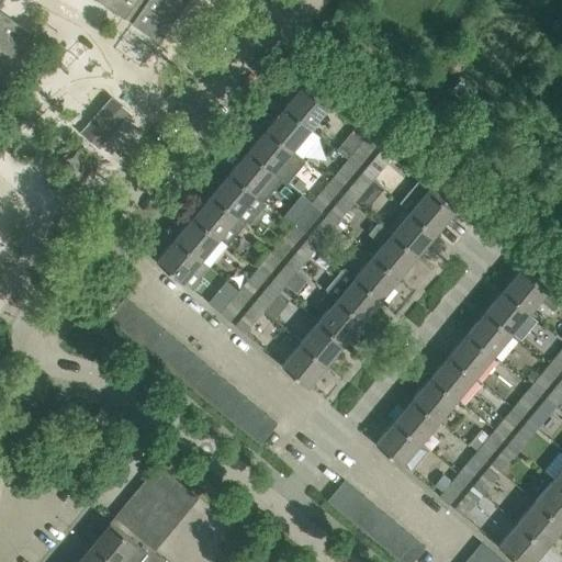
[(0,0),(0,80),(11,65),(9,64),(31,33),(0,11),(0,0),(99,0),(124,17),(126,12),(135,18),(132,22),(158,41),(186,0),(0,0)]
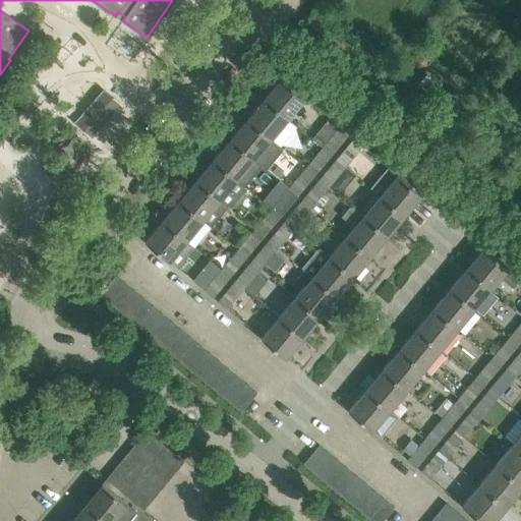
[(288,118),(305,98),(280,77),(264,98),(288,118)]
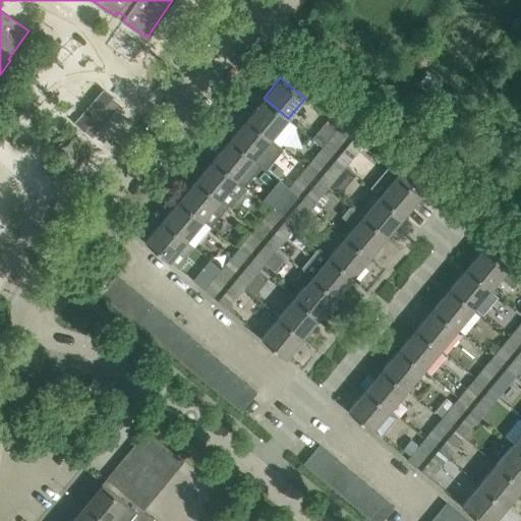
[(94,111),(80,126),(92,135),(119,105),(103,91),(90,107),(94,111)]
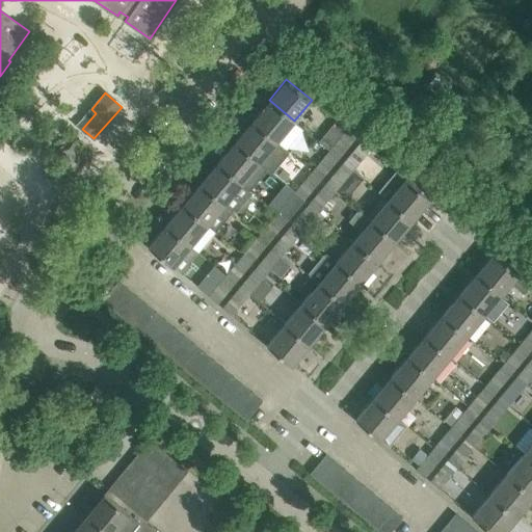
[(276,141),(294,121),(269,100),(251,121),(276,141)]
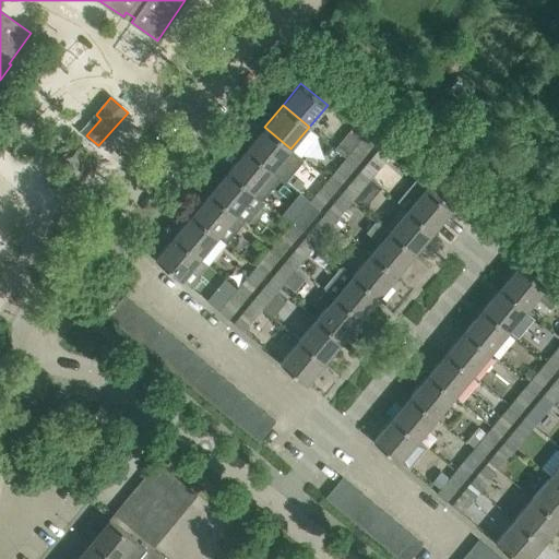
[(273,171),(290,149),(264,127),(246,149),(273,171)]
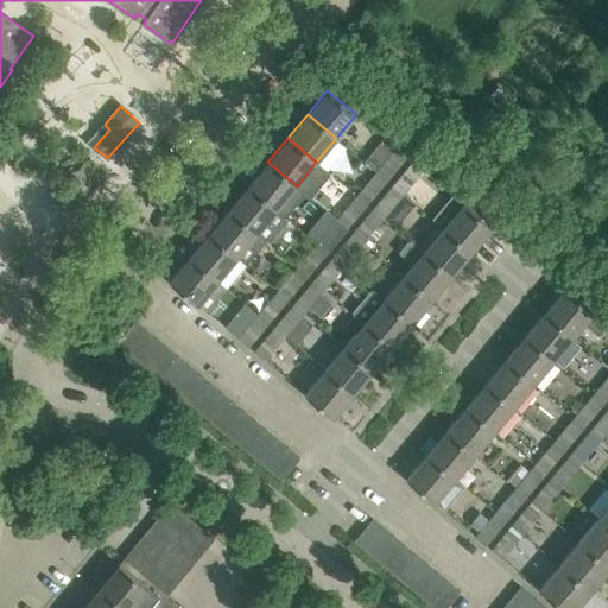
[(404,160),(393,152),(377,172),(386,181),(404,160)]
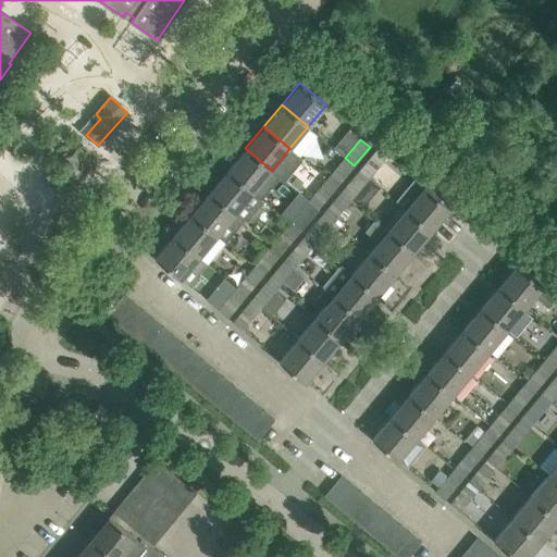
[(227,171),(254,193),(262,199),(280,177),(272,171),(245,148),(227,171)]
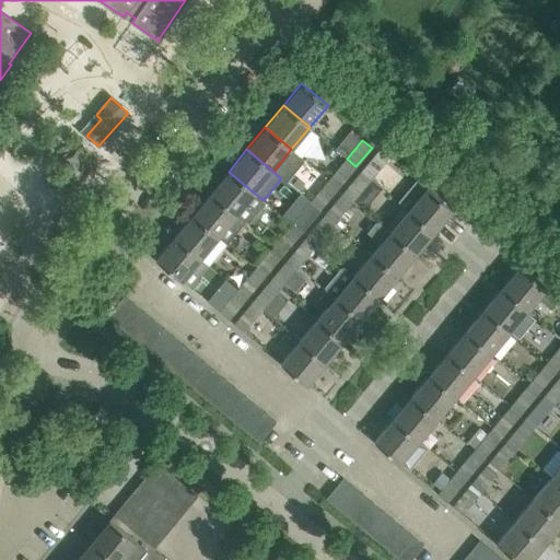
[(361,171),(371,179),(386,161),(376,152),(361,171)]
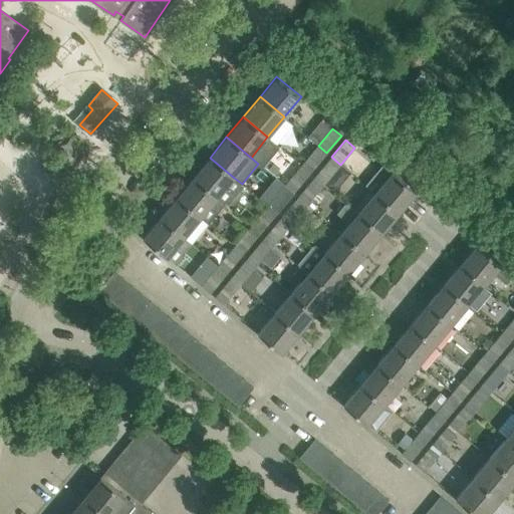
[(301,166),(310,173),(324,156),(315,149),(301,166)]
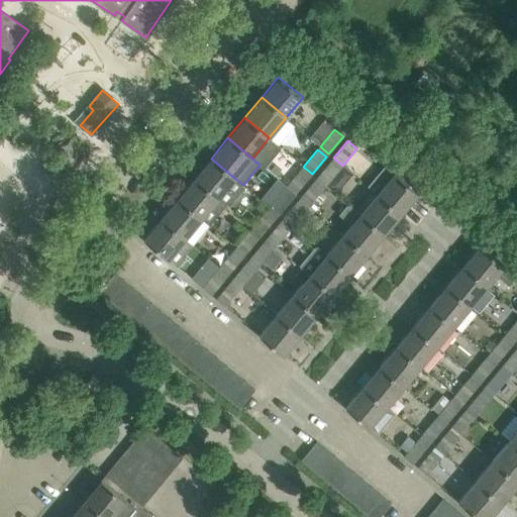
[(218,199),(235,179),(211,159),(194,179),(218,199)]
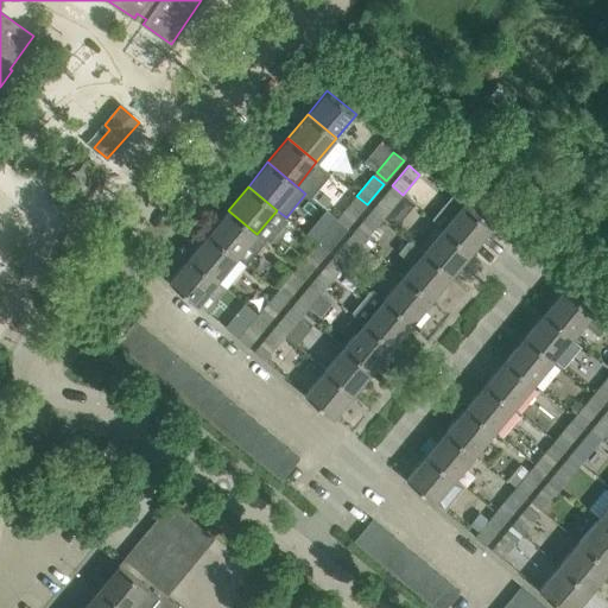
[(373,209),(382,217),(396,228),(412,208),(390,189),(373,209)]
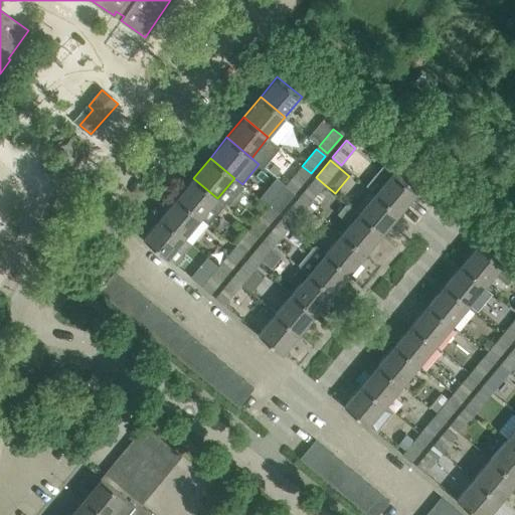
[(285,186),(294,193),(309,176),(300,169),(285,186)]
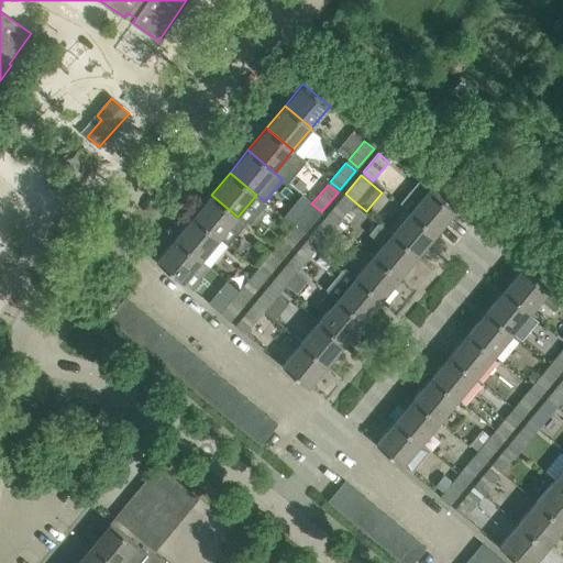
[(437,233),(455,210),(429,188),(410,210),(437,233)]
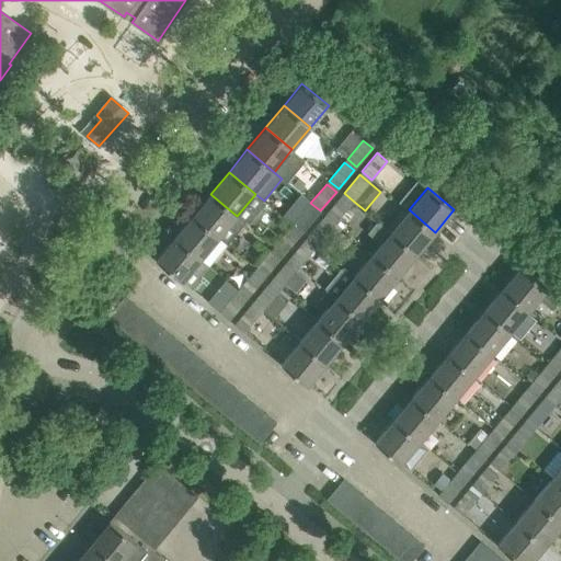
[(192,216),(218,238),(228,245),(245,224),(237,216),(210,194),(192,216)]
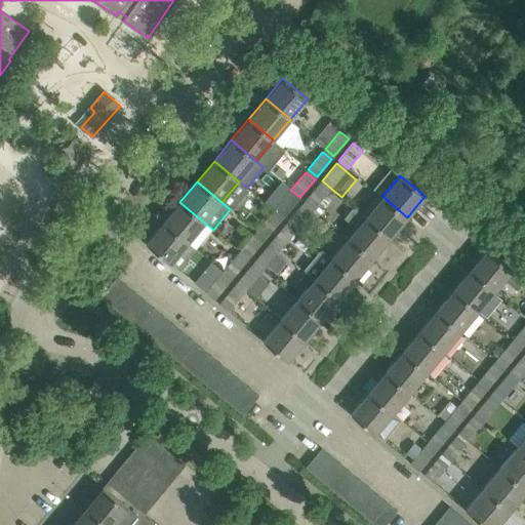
[(305,201),(314,208),(328,191),(319,184),(305,201)]
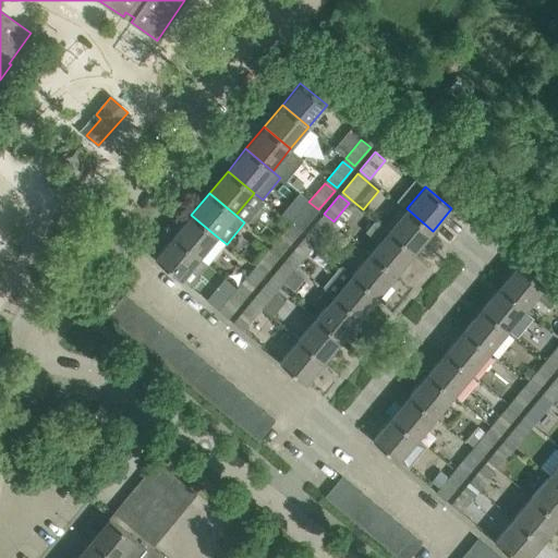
[(291,223),(301,231),(316,213),(306,204),(291,223)]
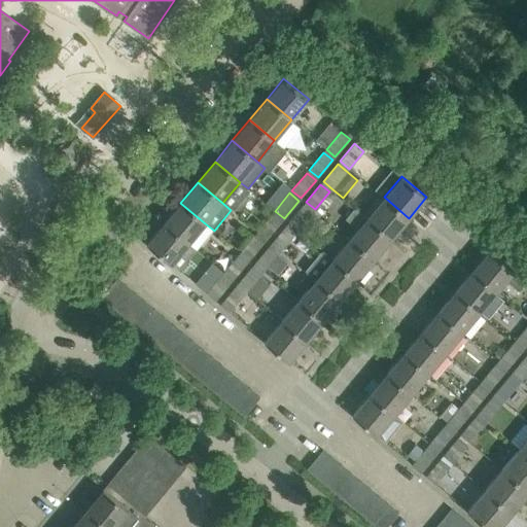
[(392,239),(409,218),(384,197),(366,217),(392,239)]
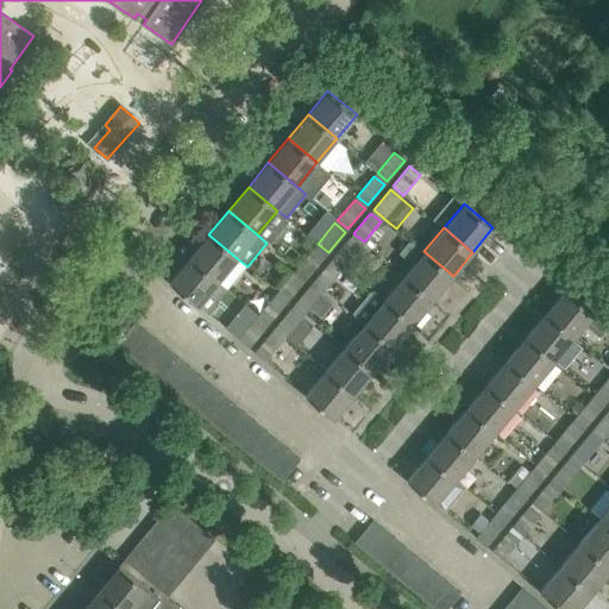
[(218,282),(237,258),(208,234),(188,258),(218,282)]
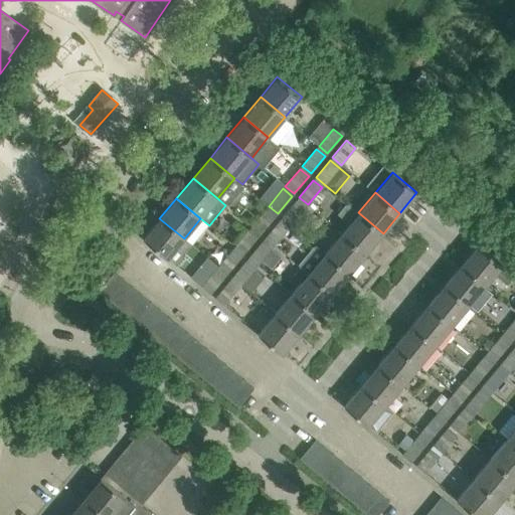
[(297,200),(282,217),(291,224),(296,229),(311,212),(306,207),(297,200)]
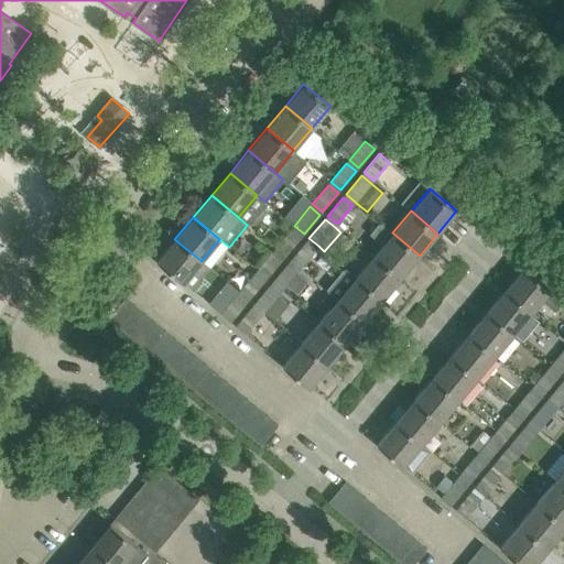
[(420,256),(392,232),(392,234),(379,221),(369,234),(382,246),(375,256),(401,278),(420,256)]
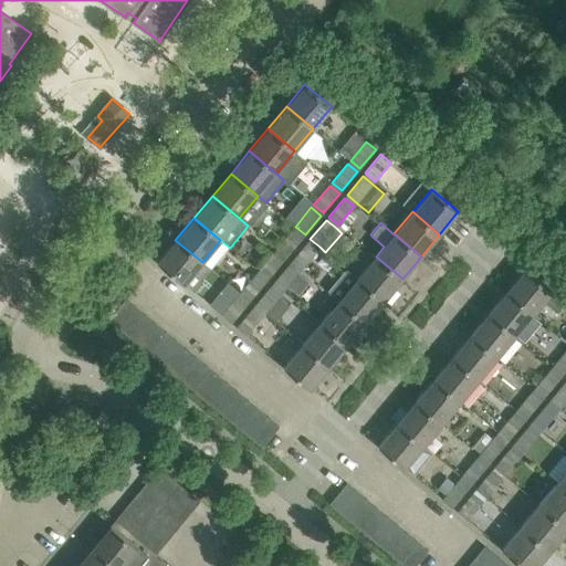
[(276,249),(286,257),(302,238),(292,229),(276,249)]
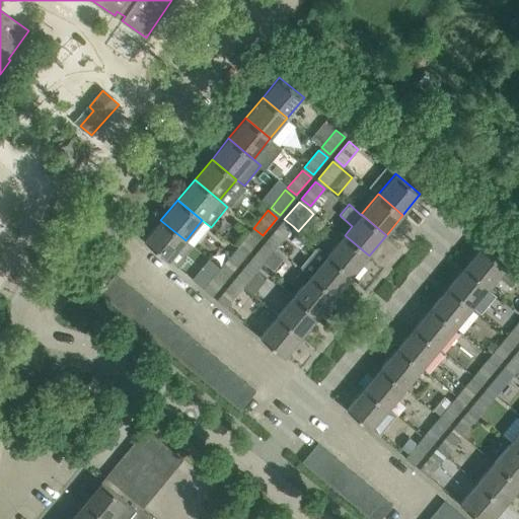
[(193,246),(186,240),(160,220),(144,240),(168,261),(178,248),(187,254),(193,246)]
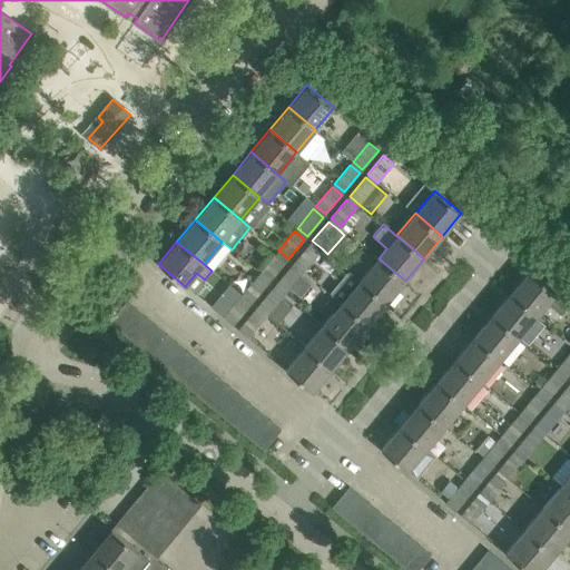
[(294,263),(304,271),(320,252),(310,244),(294,263)]
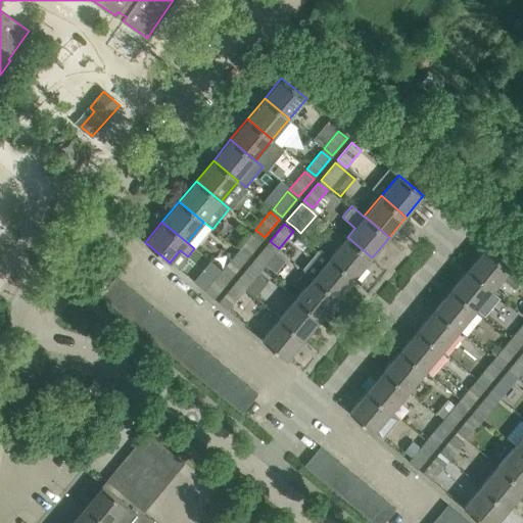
[(238,250),(247,257),(263,240),(253,232),(238,250)]
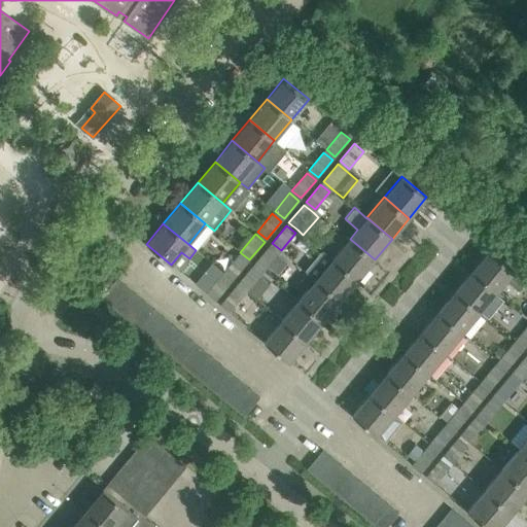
[(357,280),(375,259),(350,239),(332,259),(357,280)]
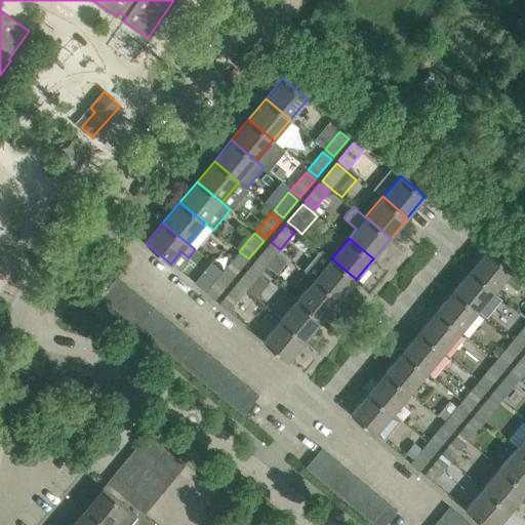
[(268,245),(253,263),(263,270),(277,252),(268,245)]
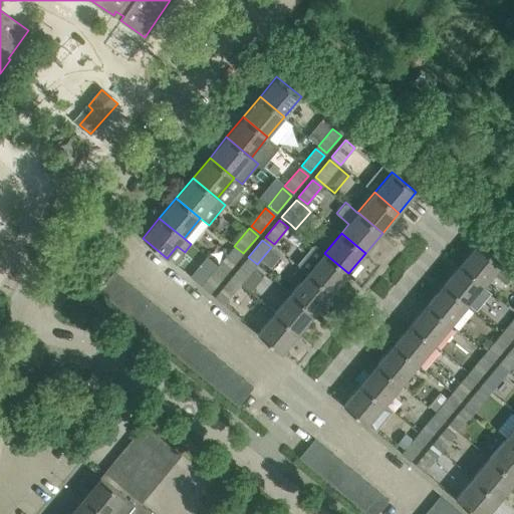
[(348,273),(324,253),(314,244),(297,264),(300,266),(331,293),(348,273)]
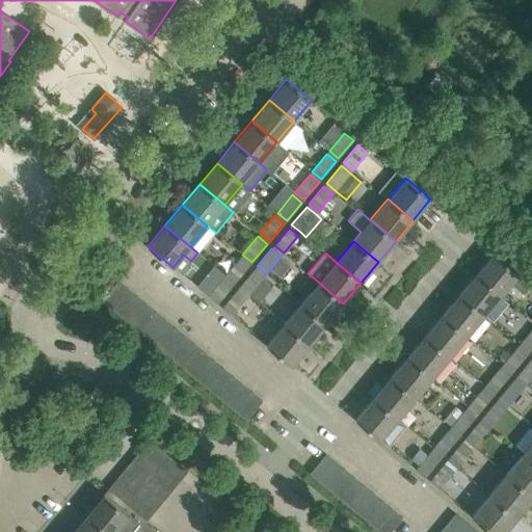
[(523,293),(531,284),(494,253),(477,273),(502,294),(511,284),(523,293)]
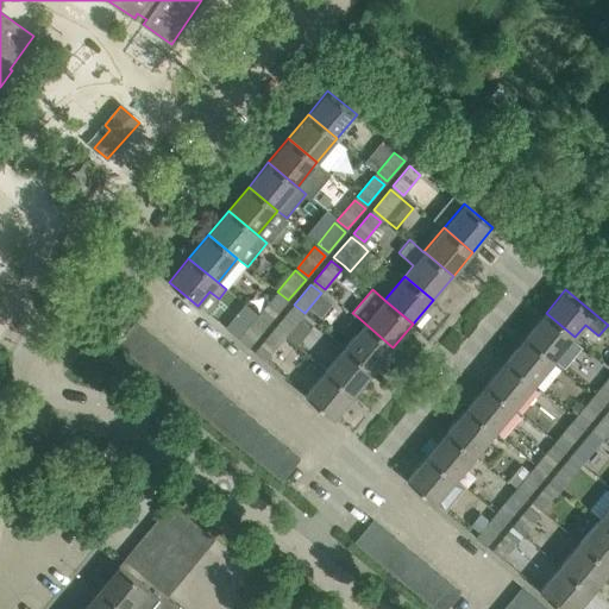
[(258,314),(269,324),(286,303),(275,294),(258,314)]
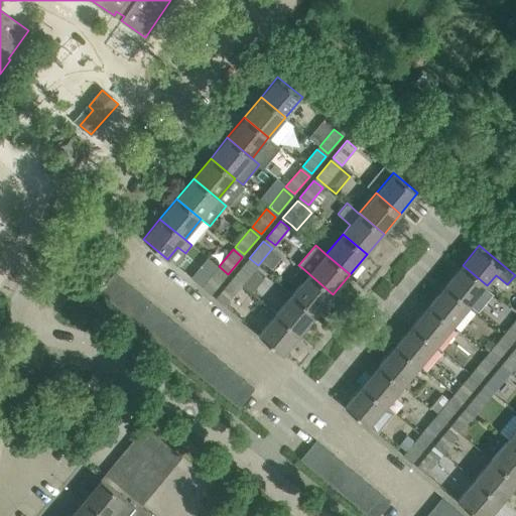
[(232,278),(241,285),(256,268),(247,261),(232,278)]
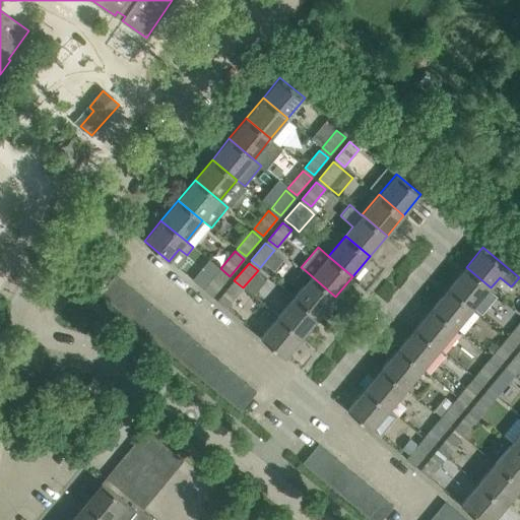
[(473,308),(491,287),(466,267),(449,287),(473,308)]
